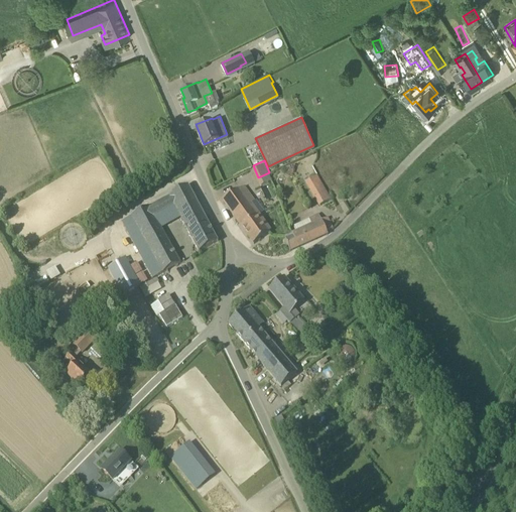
[(319,203),(330,197),(316,172),(305,178),(319,203)]
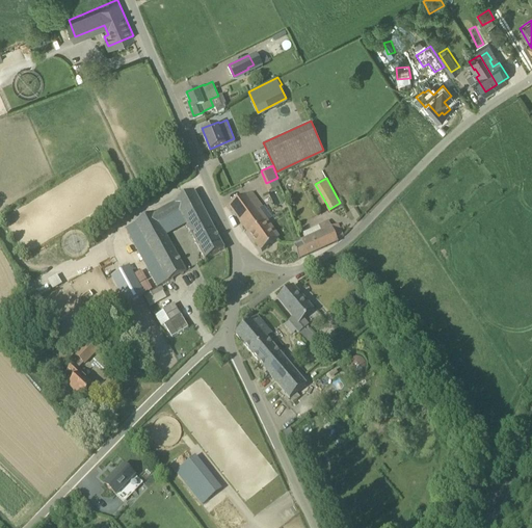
[(224,246),(194,188),(126,226),(158,284),(186,268),(167,232),(158,220),(180,208),(187,221),(206,257),(224,246)]
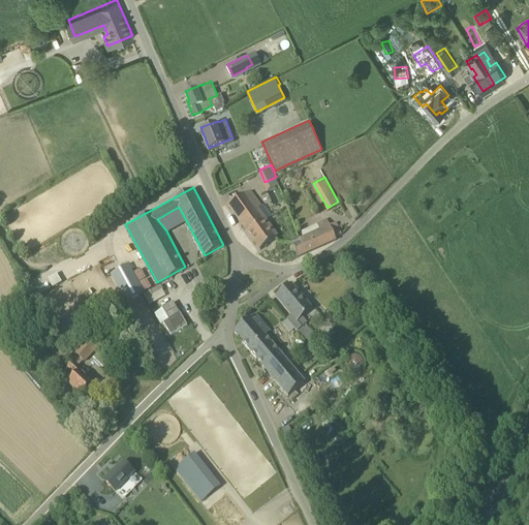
[(276,236),(256,208),(245,192),(245,191),(227,201),(260,247),(276,236)]
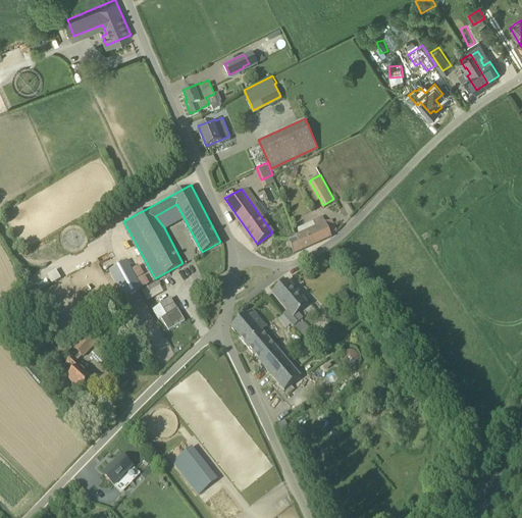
[(325,219),(323,213),(312,218),(298,225),(301,230),(296,232),(288,237),(294,251),(332,234),(330,230),(336,228),(331,217),(325,219)]
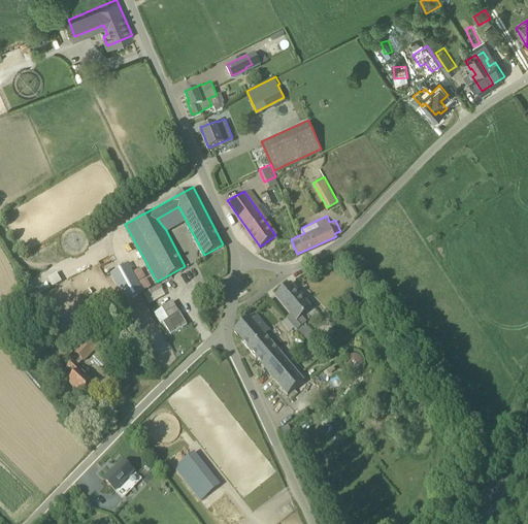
[(125,299),(145,288),(129,260),(109,271),(125,299)]
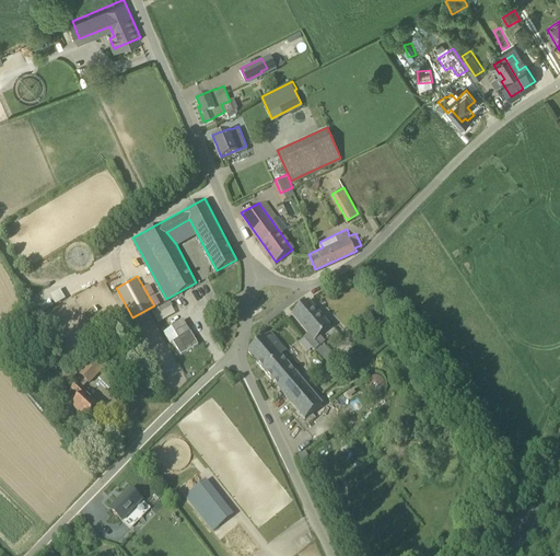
[(51,299),(63,294),(60,285),(48,290),(51,299)]
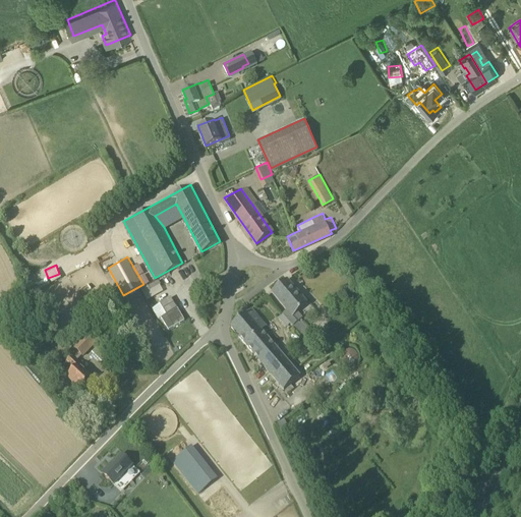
[(293,324),(299,318),(294,311),(307,301),(287,276),(272,289),(287,307),(283,311),(290,320),(293,324)]
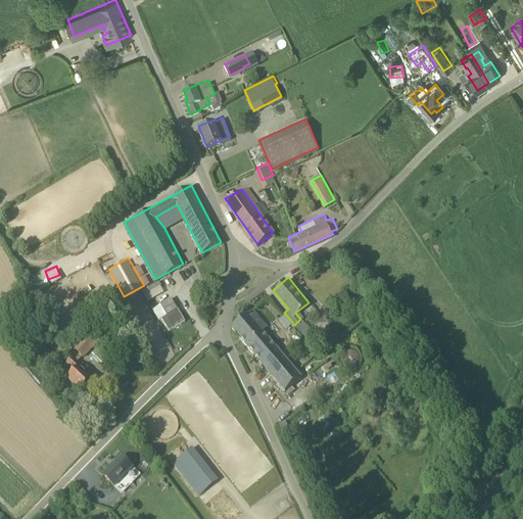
[(88,281),(77,287),(81,294),(91,289),(88,281)]
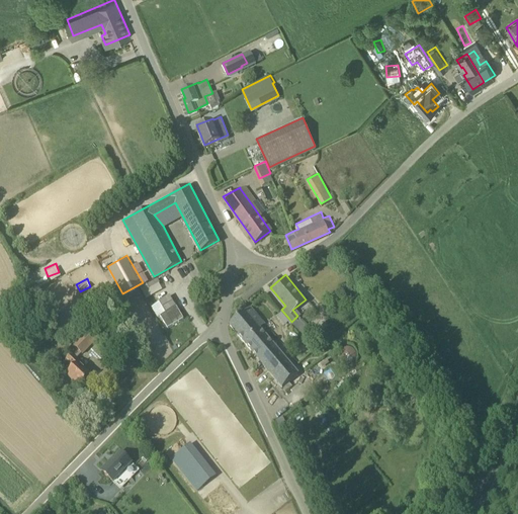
[(160,315),(167,329),(183,321),(170,295),(159,301),(165,313),(160,315)]
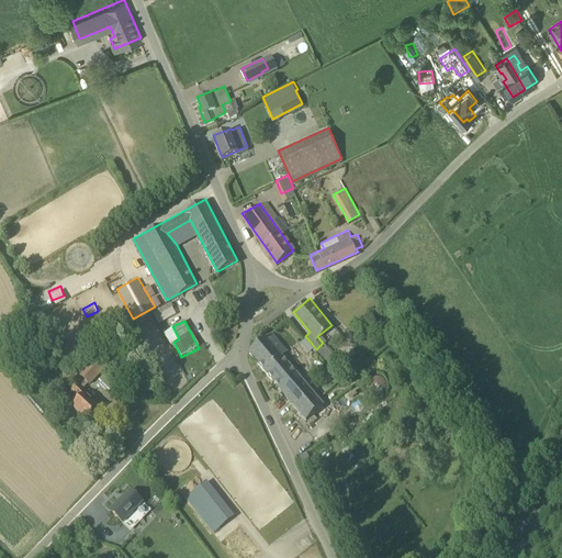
[(306,419),(311,415),(323,404),(324,403),(282,354),(266,335),(249,349),(306,419)]
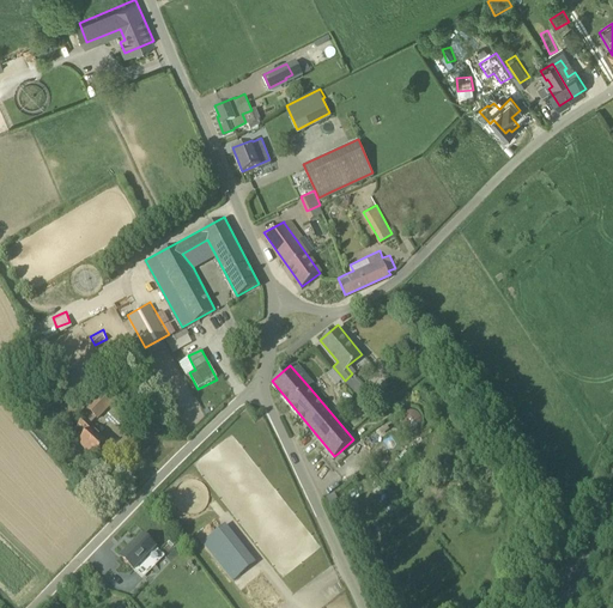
[(358,397),(369,389),(357,374),(346,383),(358,397)]
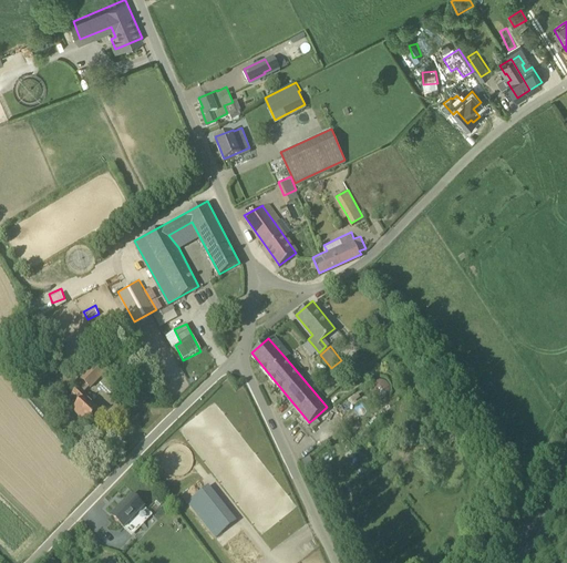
[(116,356),(125,365),(131,359),(122,350),(116,356)]
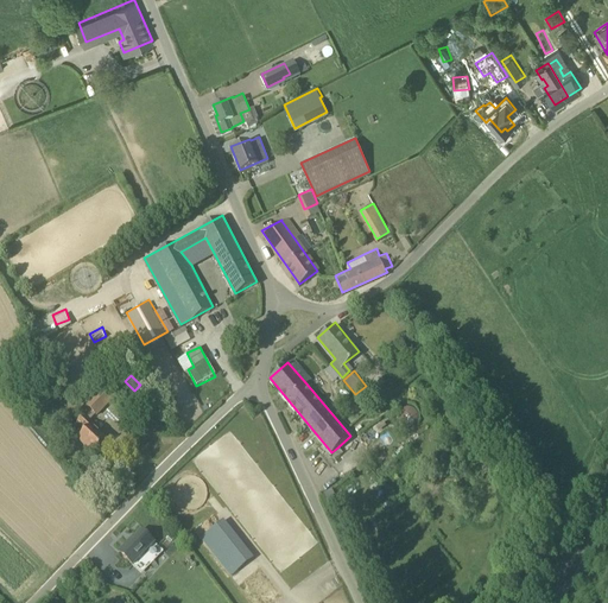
[(76,440),(80,437),(94,451),(95,450),(97,450),(100,446),(100,445),(107,438),(99,430),(100,429),(89,418),(94,412),(95,413),(114,394),(103,383),(84,404),(88,406),(82,412),(83,412),(69,427),(65,432),(76,440)]
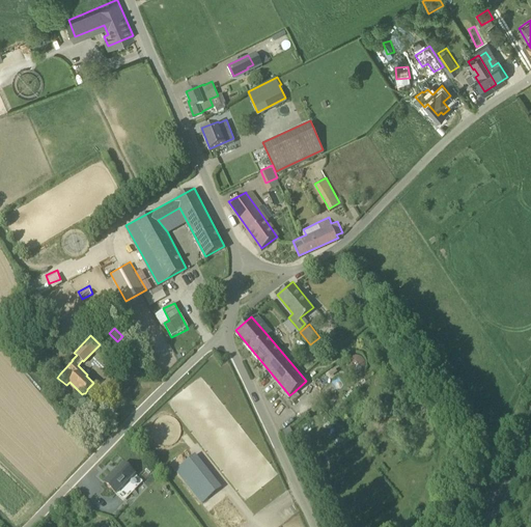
[(281,427),(285,440),(295,437),(290,424),(281,427)]
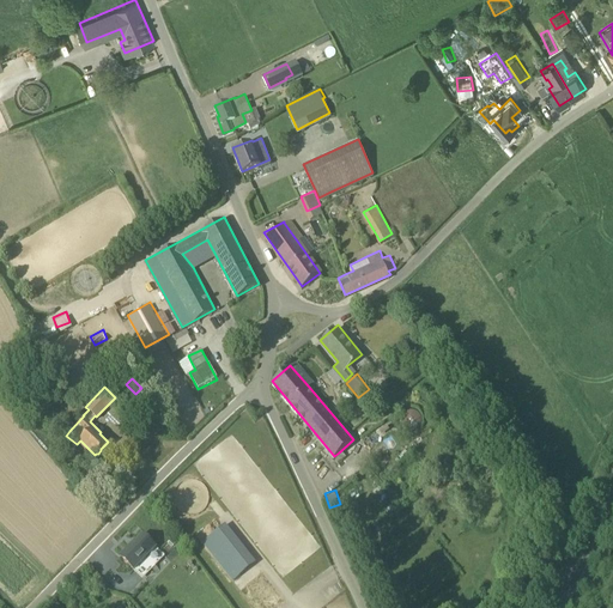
[(133,566),(156,543),(143,530),(131,543),(129,542),(120,553),(133,566)]
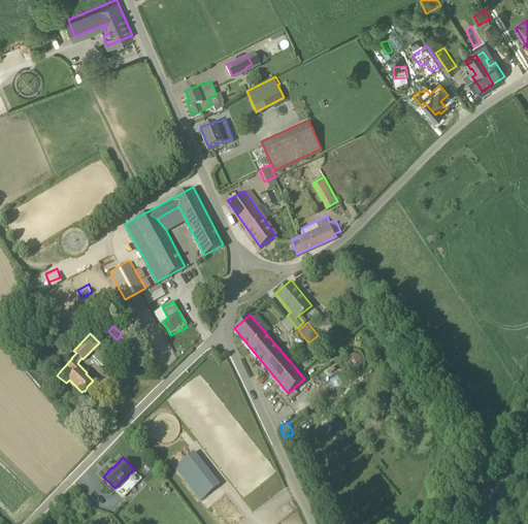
[(178,461),(175,464),(201,498),(204,495),(178,461)]
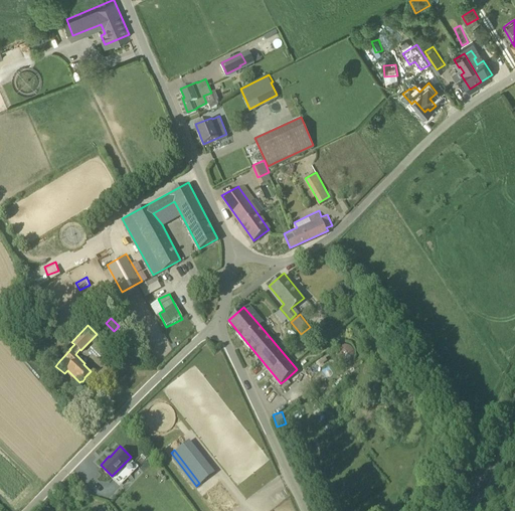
[(114,510),(107,502),(95,510),(114,510)]
